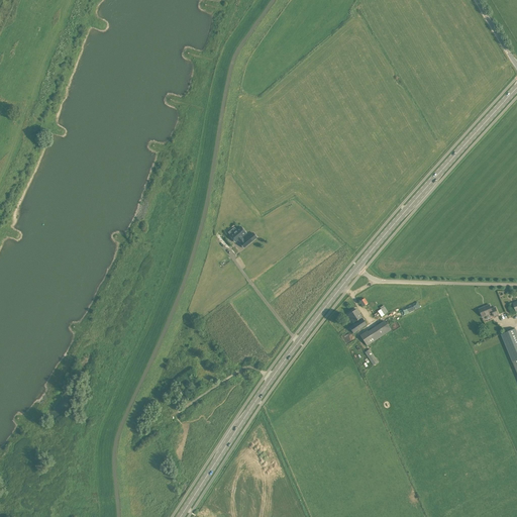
[(242,228),(237,222),(226,232),(232,238),(235,235),(238,239),(237,240),(241,243),(246,238),(242,235),(241,236),(238,233),(242,228)]
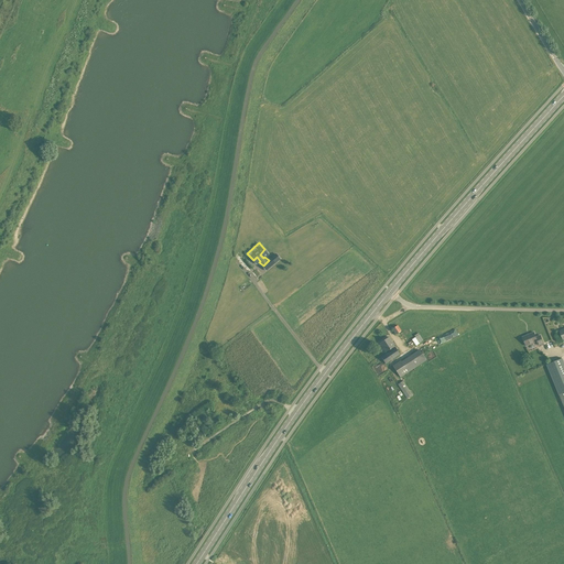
[(396,335),(401,332),(398,325),(391,329),(396,335)]
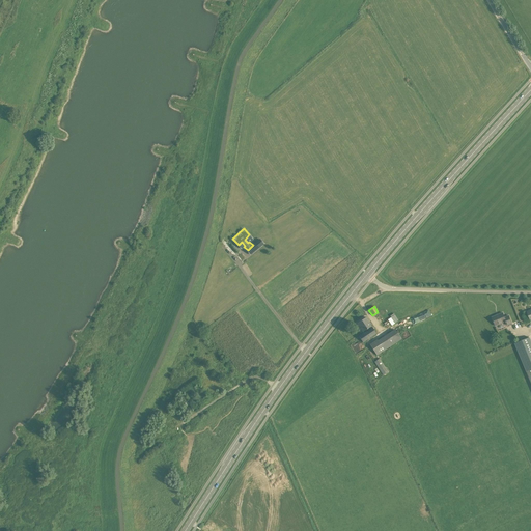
[(423,312),(425,317),(434,314),(430,309),(423,312)]
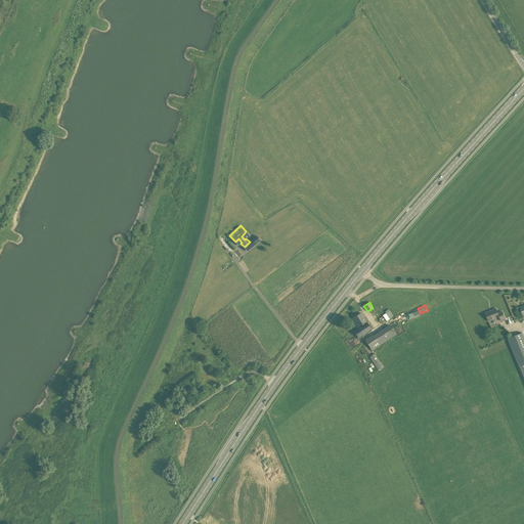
[(389,309),(385,311),(389,318),(393,316),(389,309)]
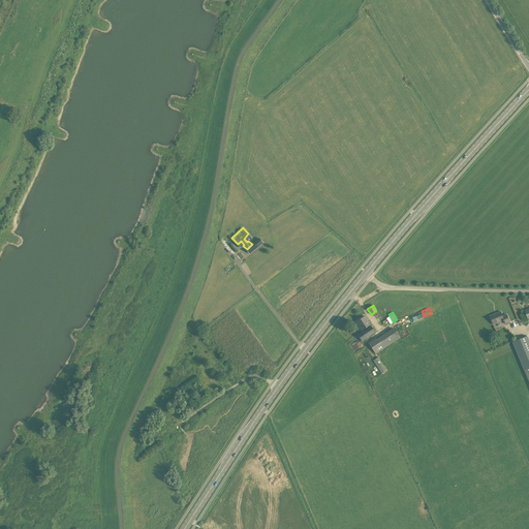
[(505,324),(510,322),(507,315),(503,316),(501,312),(491,316),(494,324),(504,320),(505,324)]
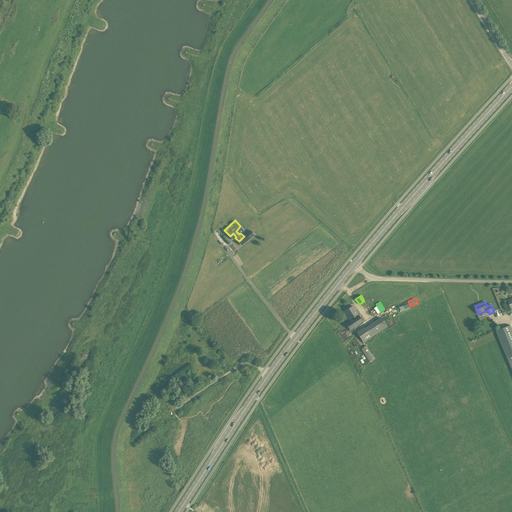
[(350,320),(359,314),(353,306),(344,312),(350,320)]
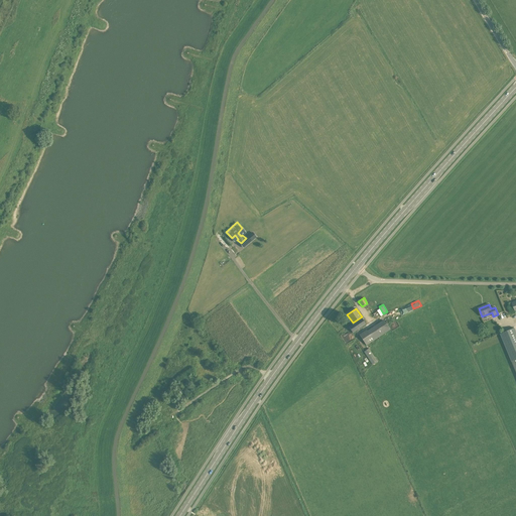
[(361,317),(348,327),(353,333),(366,325),(361,317)]
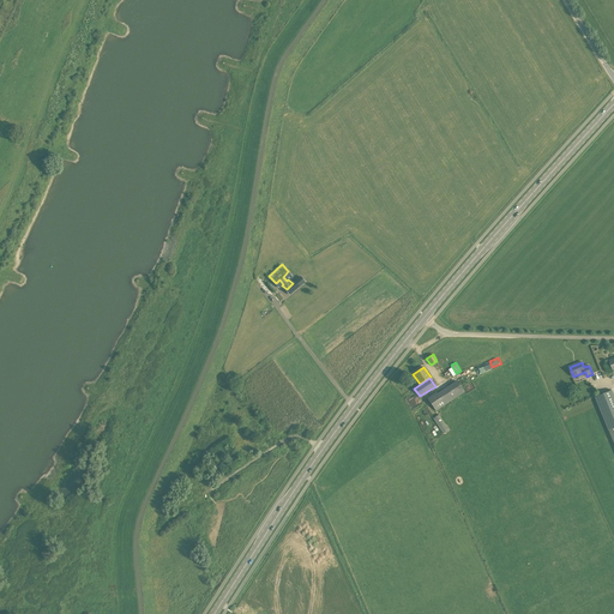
[(457,380),(437,393),(435,392),(427,398),(435,411),(444,405),(464,392),(457,380)]
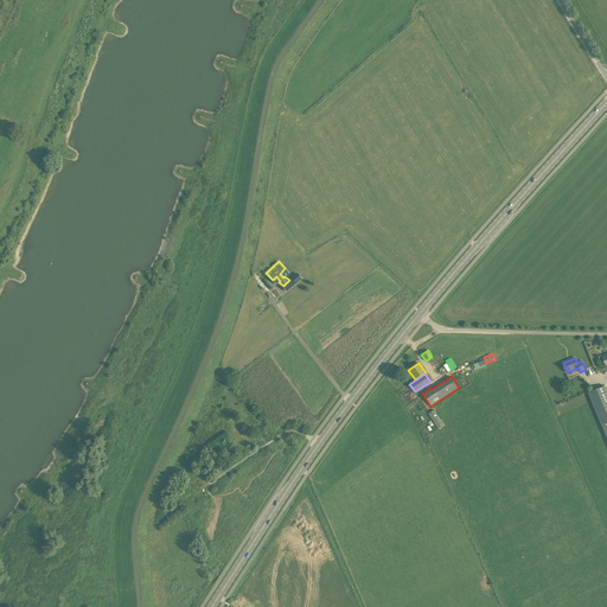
[(589,393),(606,438),(606,390),(605,385),(589,393)]
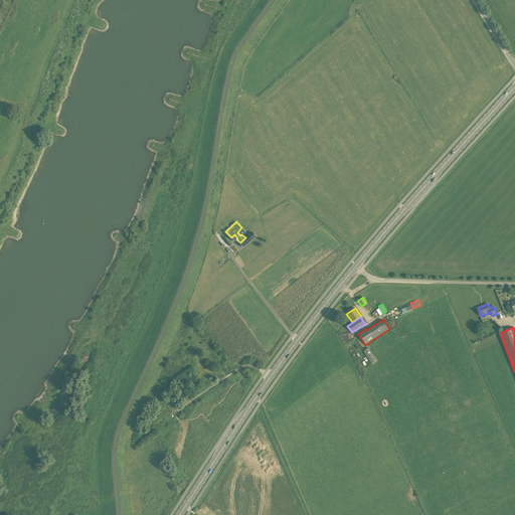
[(371,364),(376,360),(368,348),(363,351),(371,364)]
